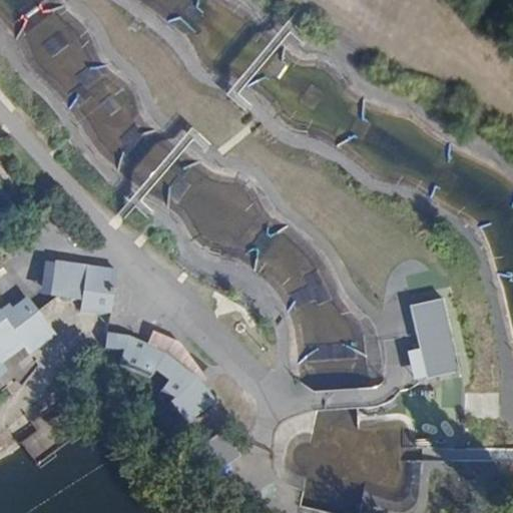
[(53,263),(49,295),(58,296),(81,299),(86,268),(53,263)]
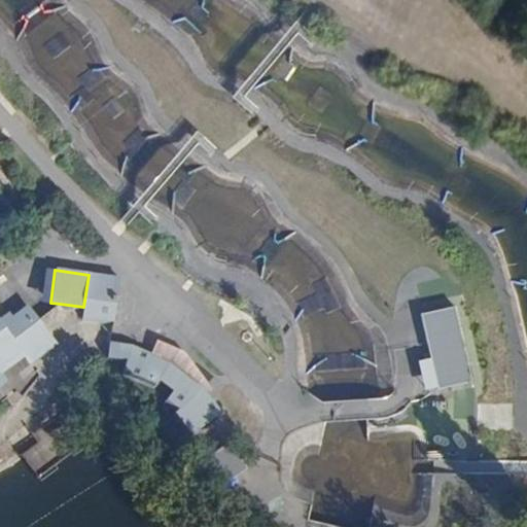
[(83,307),(82,319),(114,324),(120,279),(89,275),(83,307)]
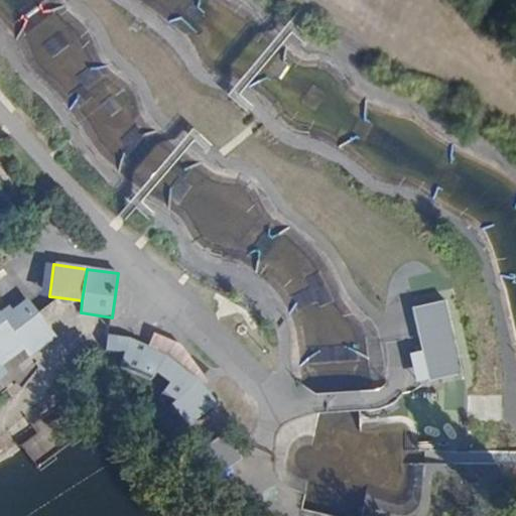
[(0,375),(6,372),(1,365),(23,349),(28,356),(55,336),(38,312),(26,297),(13,307),(9,303),(0,309),(0,375)]
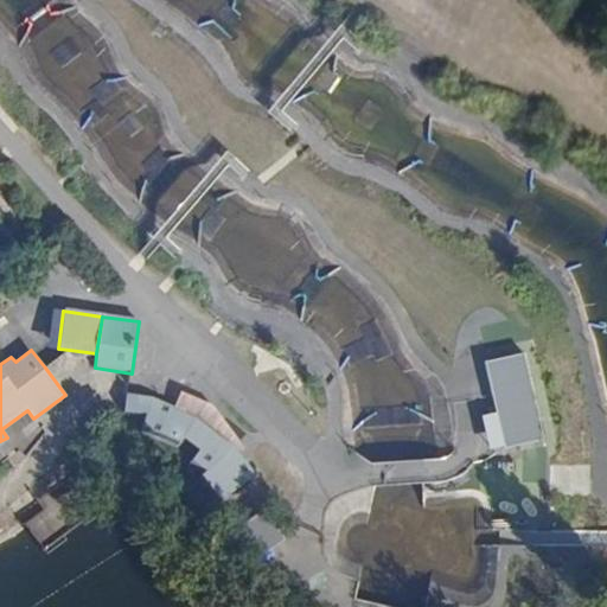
[(523,353),(484,363),(504,449),(543,440),(523,353)]
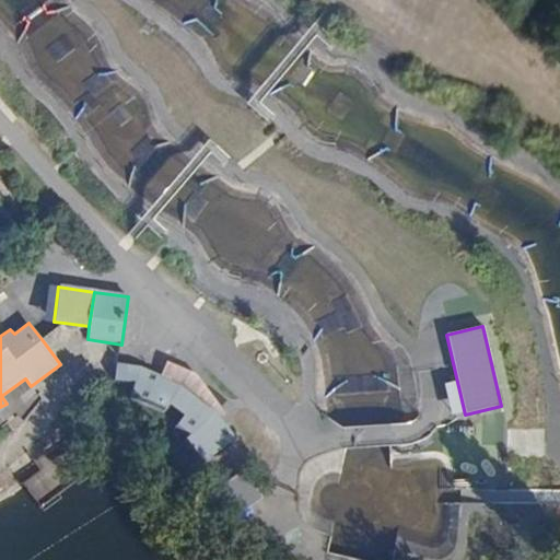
[(141,369),(118,364),(116,383),(136,386),(132,411),(168,410),(177,405),(188,419),(174,429),(187,439),(182,443),(199,466),(235,439),(219,417),(214,411),(181,385),(160,376),(141,369)]
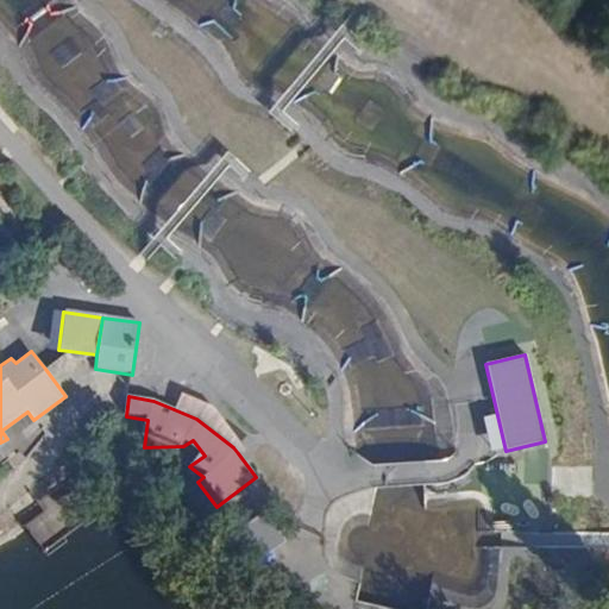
[(598,469),(553,468),(552,503),(597,504),(598,469)]
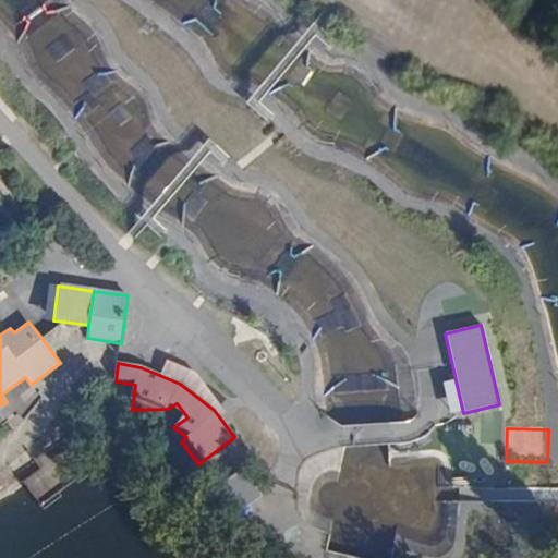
[(257,490),(242,469),(215,488),(233,513),(261,494),(257,490)]
